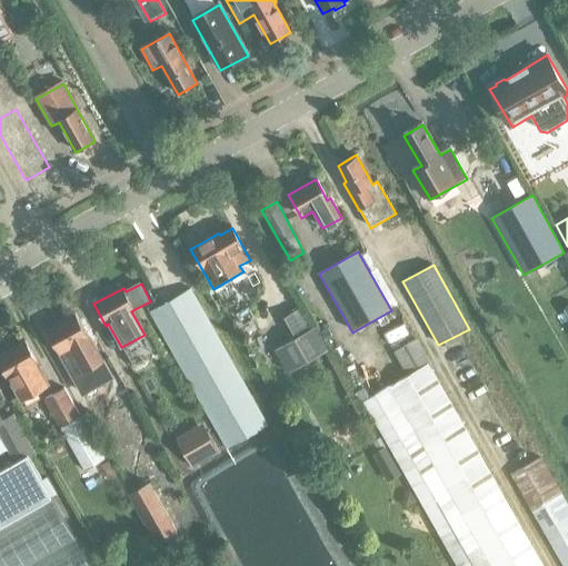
[(228,452),(269,427),(190,289),(150,314),(228,452)]
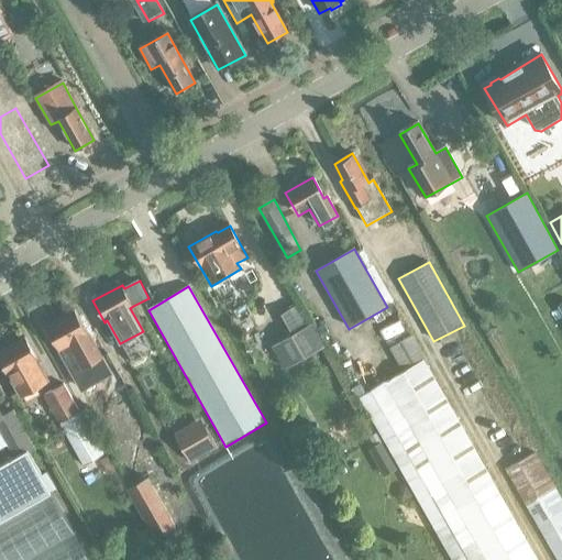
[(273,347),(286,370),(322,350),(297,307),(282,316),(293,336),(273,347)]
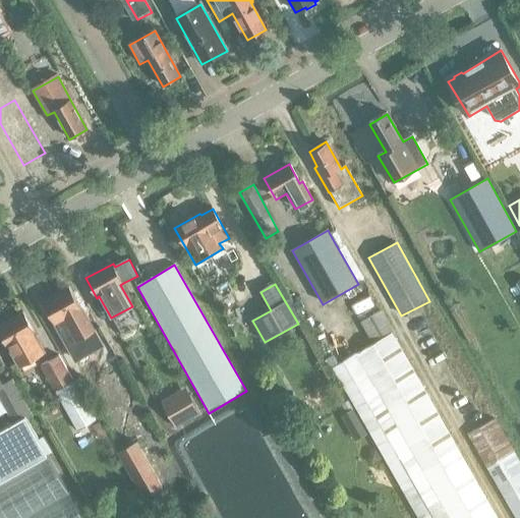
[(69,288),(42,302),(54,324),(55,324),(75,360),(102,346),(69,288)]
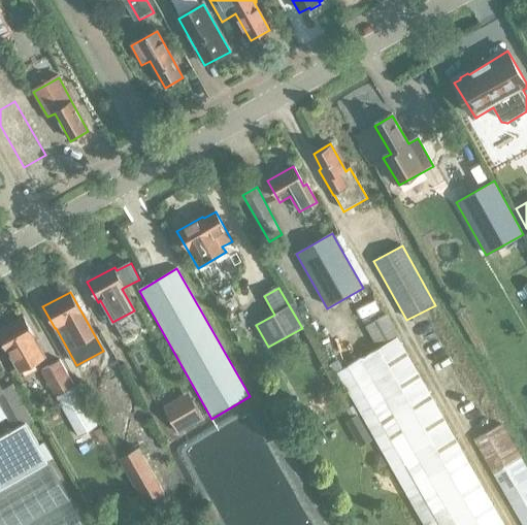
[(390,315),(371,324),(382,343),(400,334),(390,315)]
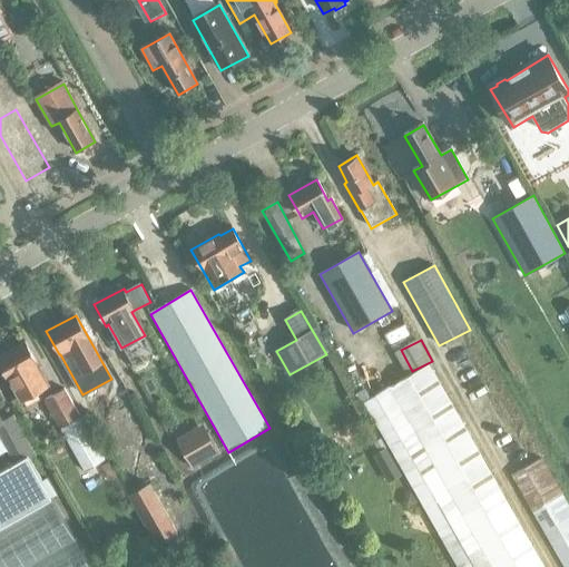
[(12,384),(22,402),(25,406),(51,390),(39,369),(40,369),(26,342),(0,357),(0,364),(11,384),(12,384)]
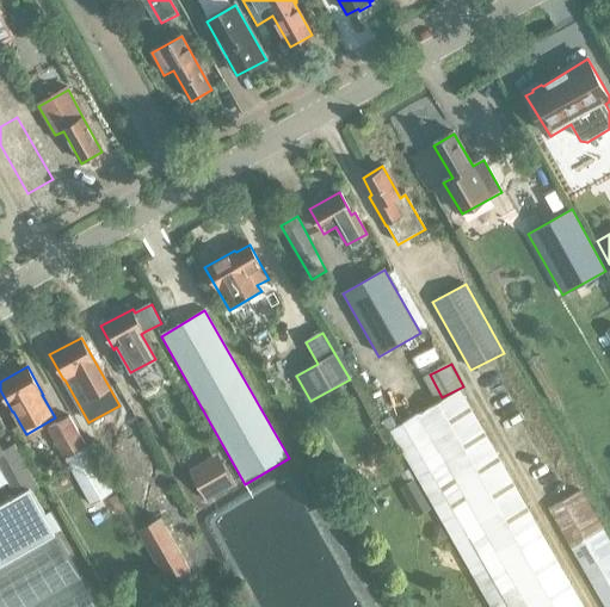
[(389,431),(490,606),(581,606),(461,390),(437,403),(389,431)]
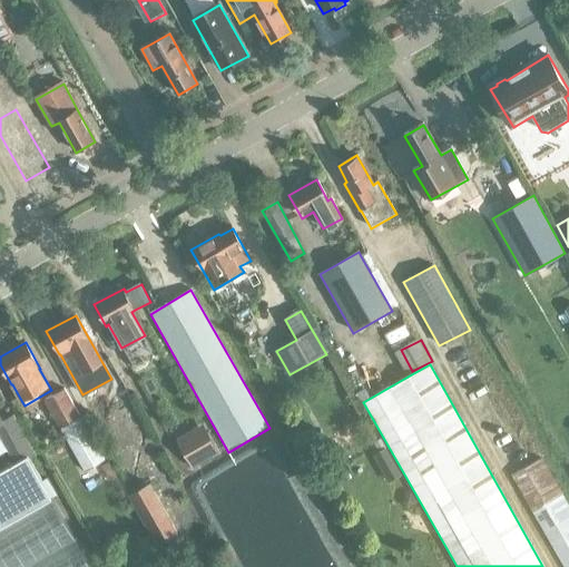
[(150,452),(164,445),(124,373),(104,384),(110,396),(117,392),(150,452)]
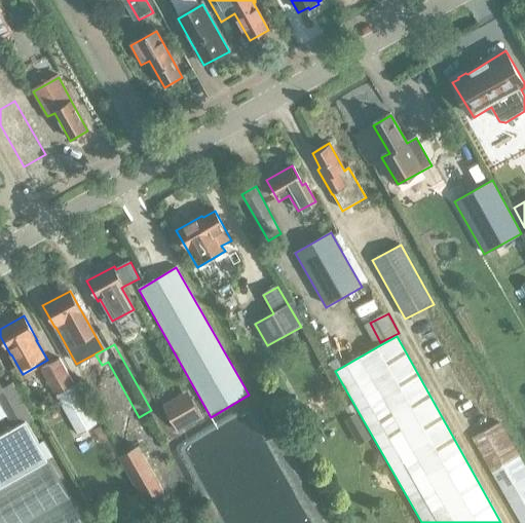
[(97,426),(62,364),(43,374),(79,436),(97,426)]
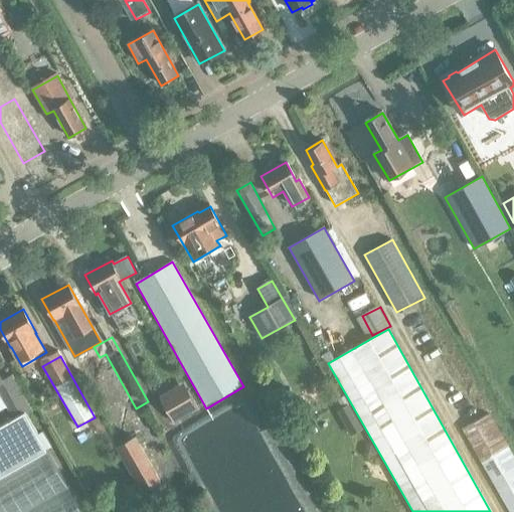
[(11,377),(2,382),(0,383),(9,399),(21,392),(12,376),(11,377)]
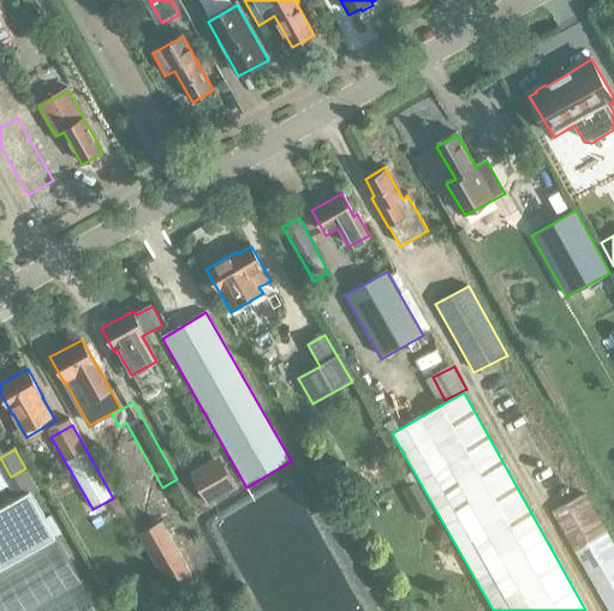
[(225,468),(195,485),(207,507),(236,489),(225,468)]
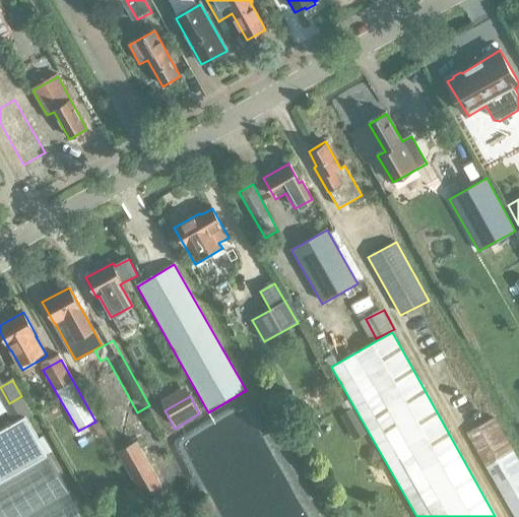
[(0,481),(48,455),(25,416),(0,430),(0,481)]
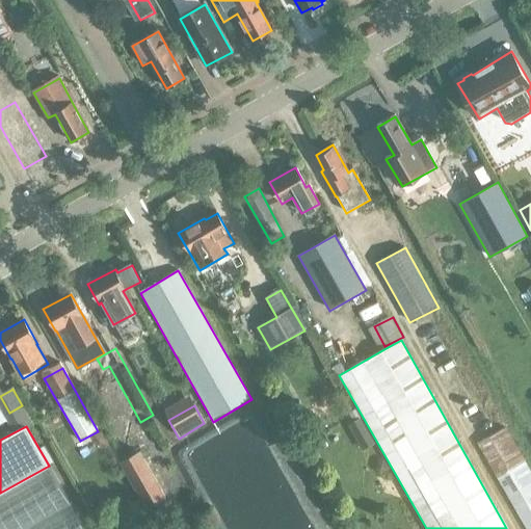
[(477,444),(526,528),(530,528),(530,469),(506,428),(477,444)]
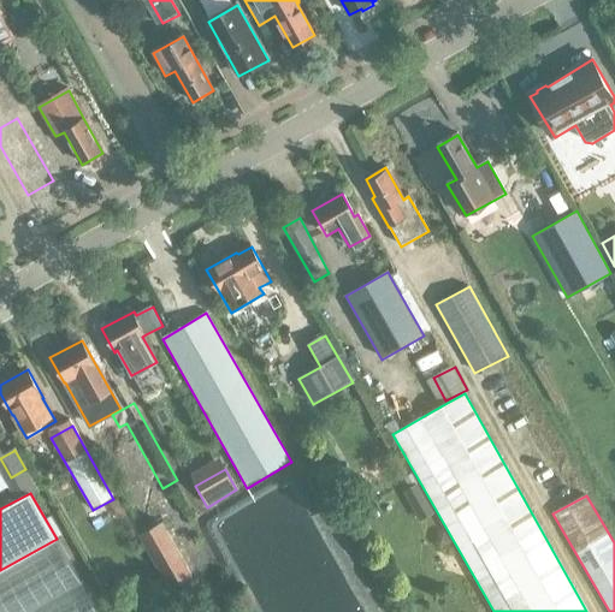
[(119,500),(111,505),(119,518),(128,514),(119,500)]
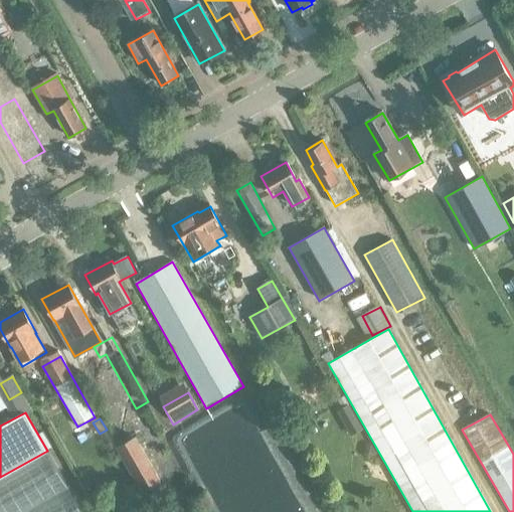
[(136,439),(118,449),(143,493),(160,483),(136,439)]
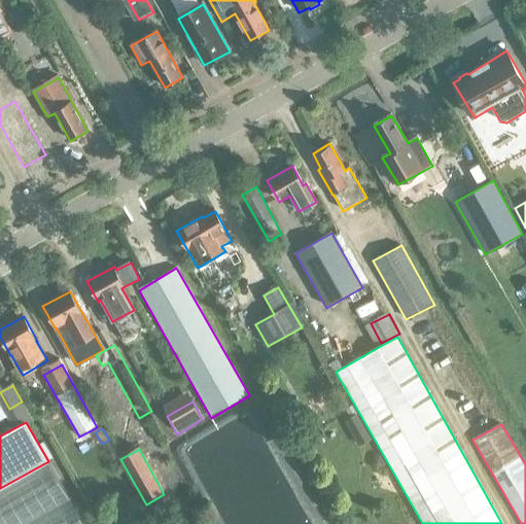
[(381,457),(370,463),(375,473),(386,466),(381,457)]
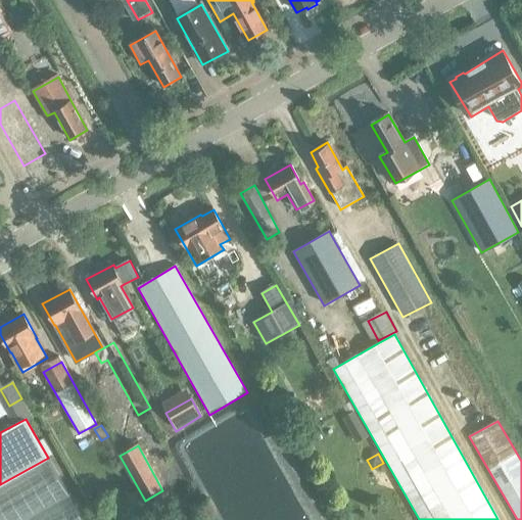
[(83,519),(48,457),(48,458),(0,484),(0,519),(83,519)]
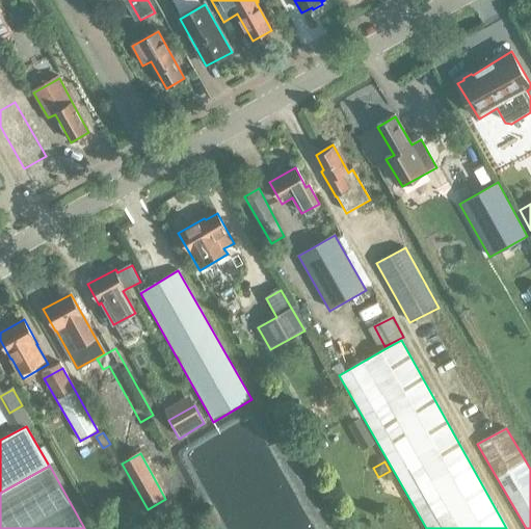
[(126,526),(127,528),(154,528),(147,514),(126,526)]
